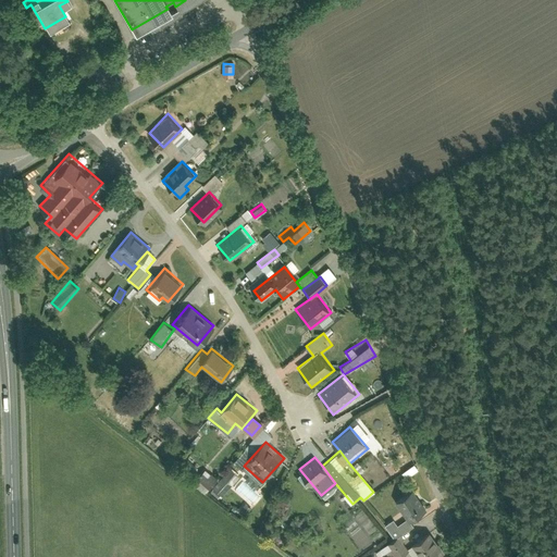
[(205,470),(196,480),(221,502),(242,479),(230,467),(217,481),(205,470)]
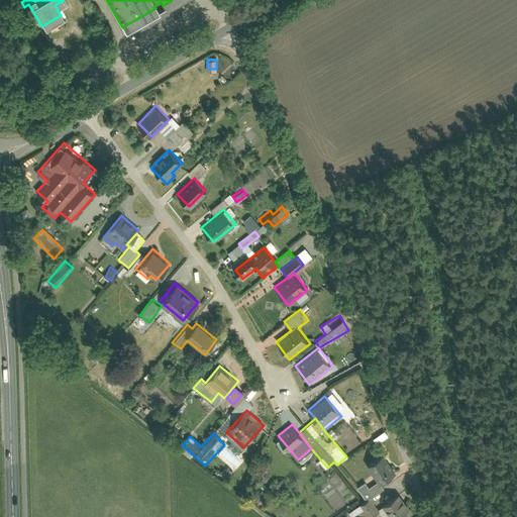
[(383,456),(369,466),(382,485),(396,475),(383,456)]
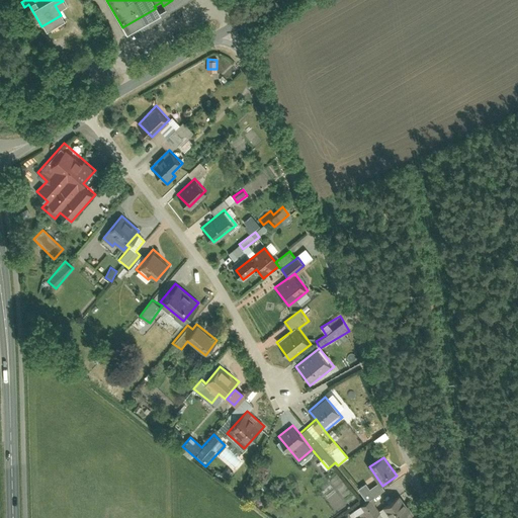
[(364,483),(357,488),(369,503),(372,501),(385,491),(379,482),(369,490),(364,483)]
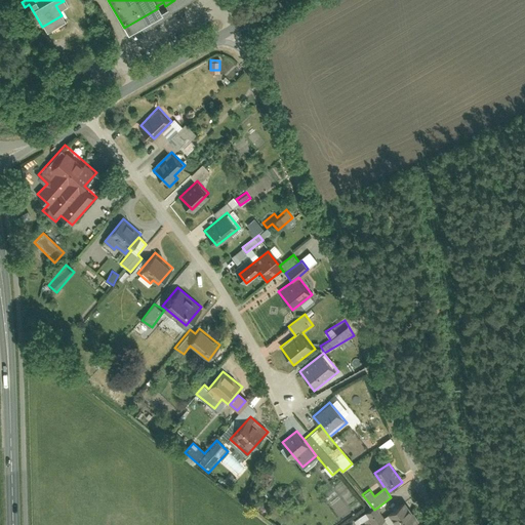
[(386,517),(382,520),(387,524),(412,524),(418,521),(404,503),(386,517)]
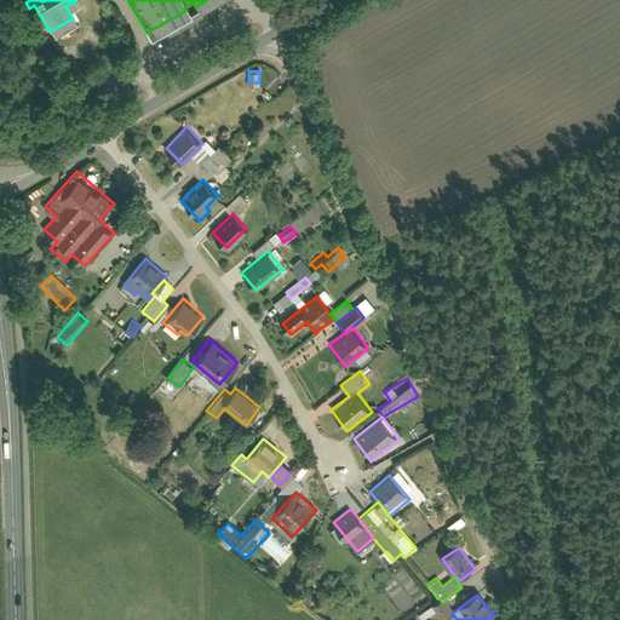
[(455,610),(446,600),(442,602),(432,609),(441,619),(443,619),(452,614),(455,610)]
